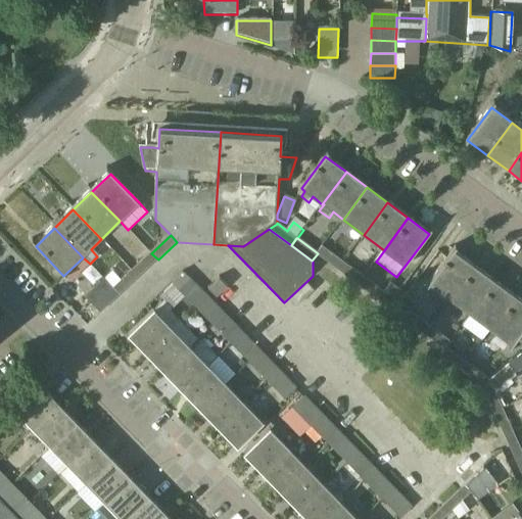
[(337,271),(342,263),(323,247),(318,253),(312,261),(313,262),(317,255),(337,271)]
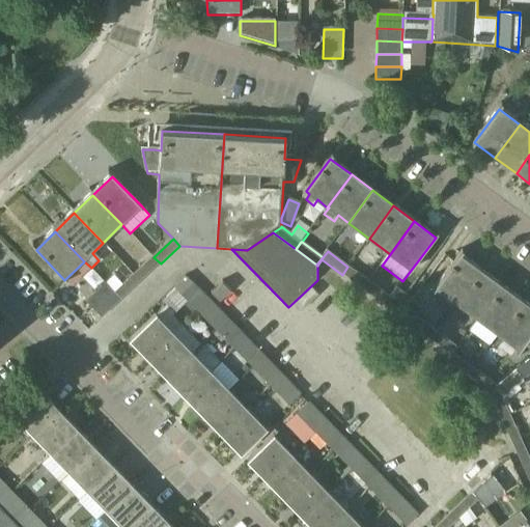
[(457,304),(481,271),(459,255),(436,288),(457,304)]
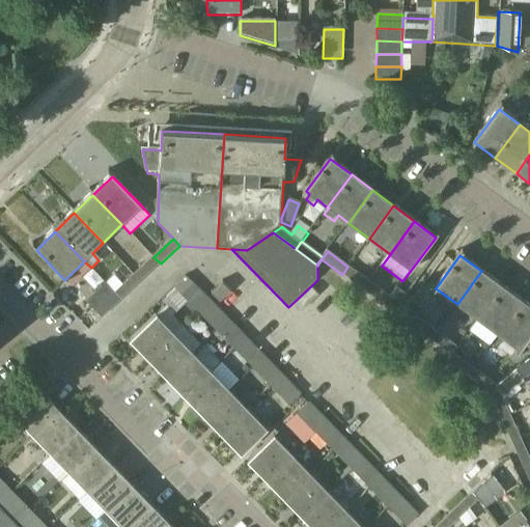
[(154,257),(134,275),(141,282),(161,264),(154,257)]
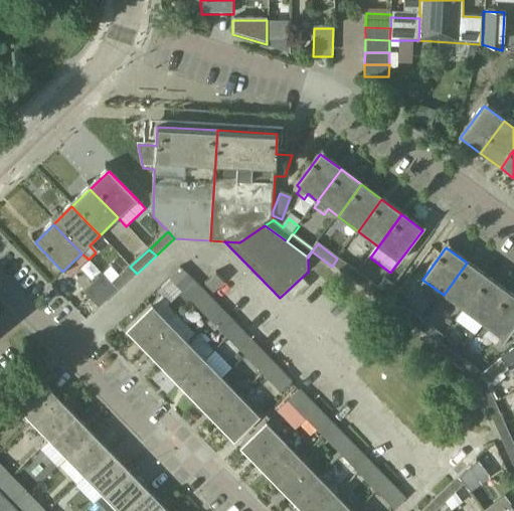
[(111,275),(122,268),(115,257),(104,264),(111,275)]
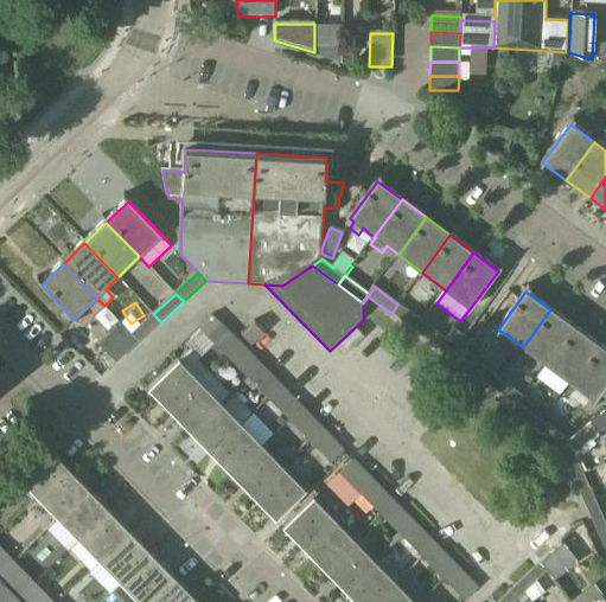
[(415,332),(422,322),(397,305),(391,314),(415,332)]
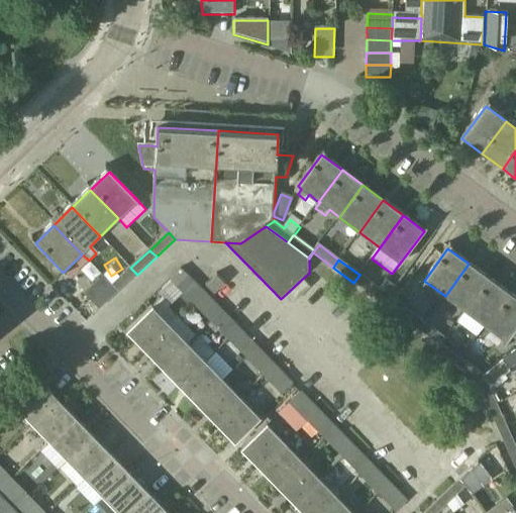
[(460,317),(489,279),(469,264),(445,296),(465,310),(459,317),(460,317)]
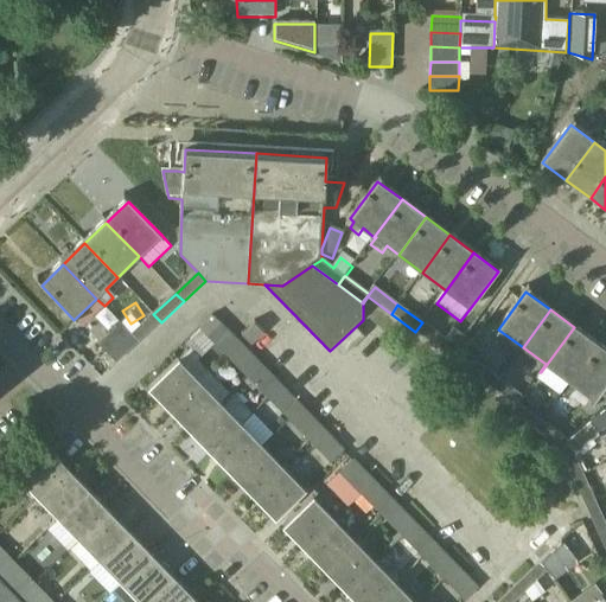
[(153,314),(132,334),(140,344),(161,322),(153,314)]
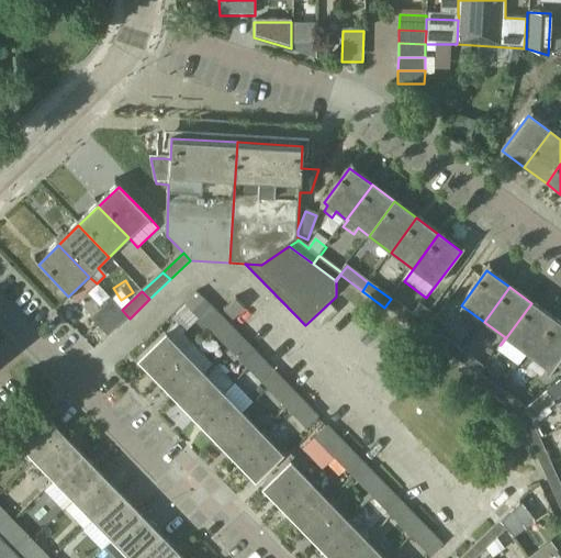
[(211,332),(223,320),(203,299),(190,311),(211,332)]
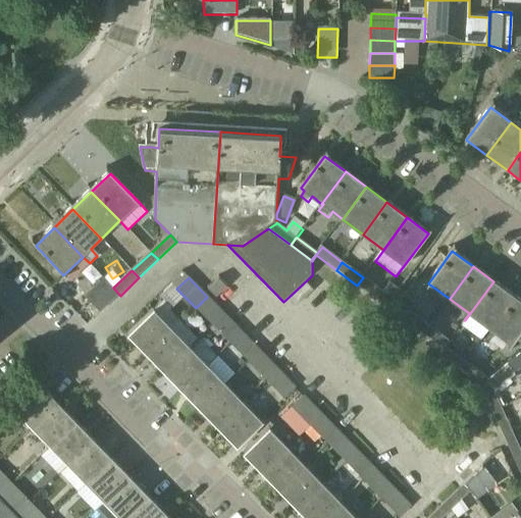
[(363,277),(357,286),(378,301),(384,294),(384,293),(363,277)]
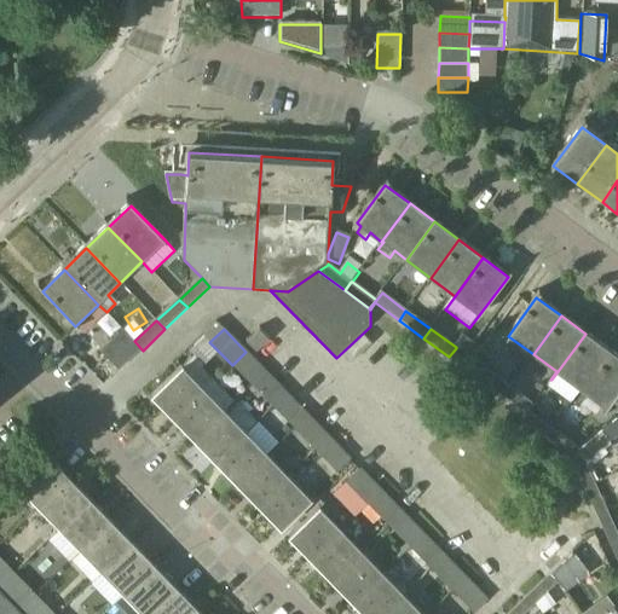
[(100,352),(120,372),(143,351),(134,341),(123,331),(100,352)]
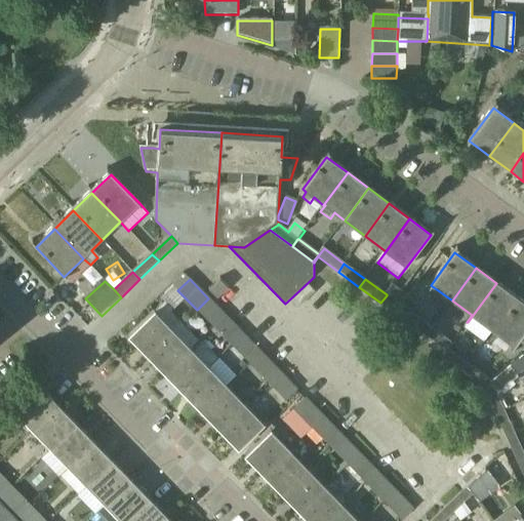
[(223,281),(211,290),(218,299),(230,289),(223,281)]
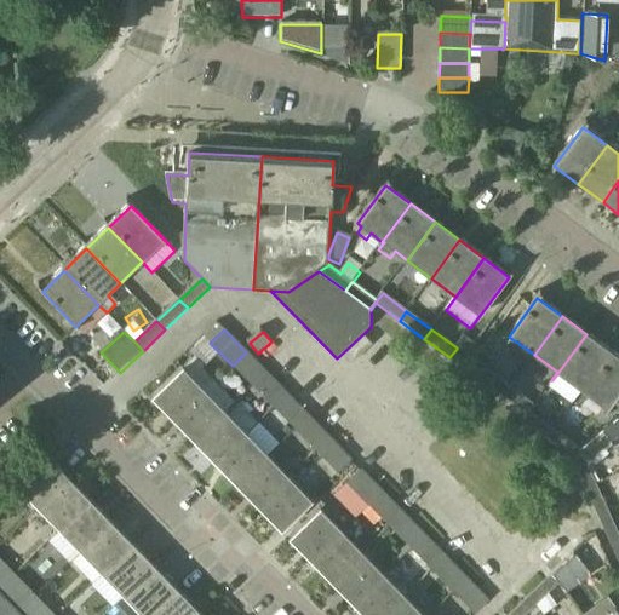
[(584,391),(612,352),(586,334),(552,380),(566,390),(572,383),(584,391)]
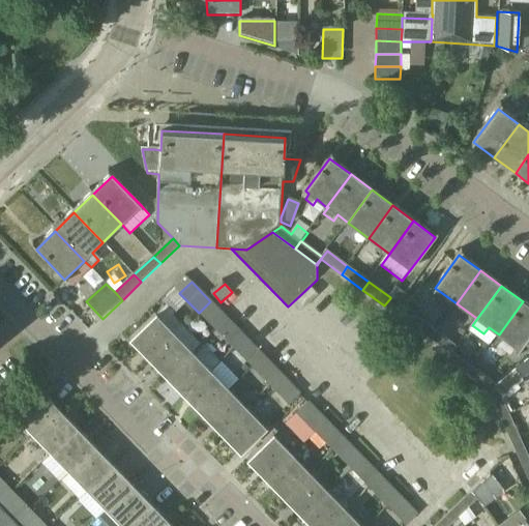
[(293,305),(300,313),(318,296),(311,288),(293,305)]
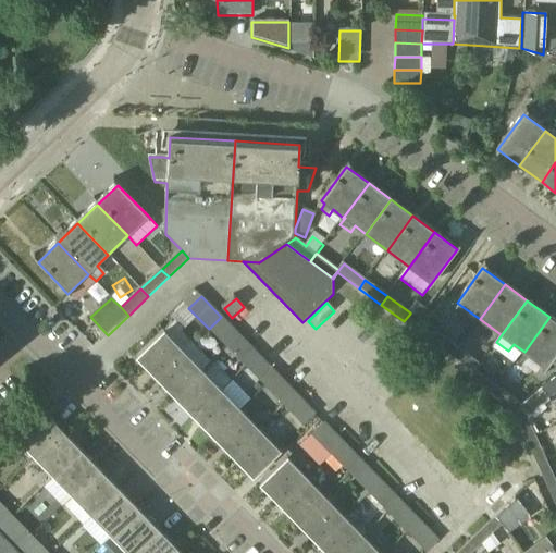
[(427,311),(417,304),(410,312),(410,314),(404,321),(414,329),(427,311)]
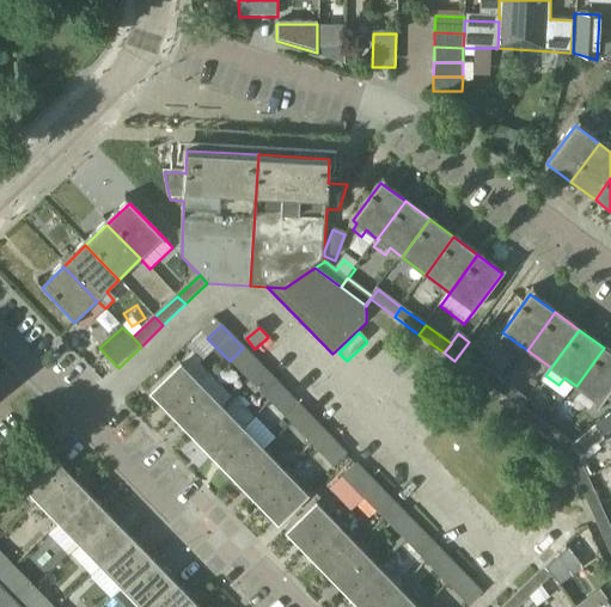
[(496,392),(503,382),(478,365),(487,354),(476,347),(462,366),(496,392)]
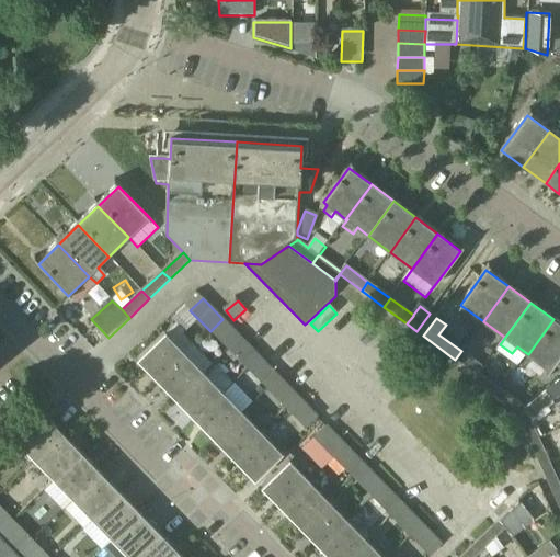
[(229,351),(242,339),(223,319),(210,331),(229,351)]
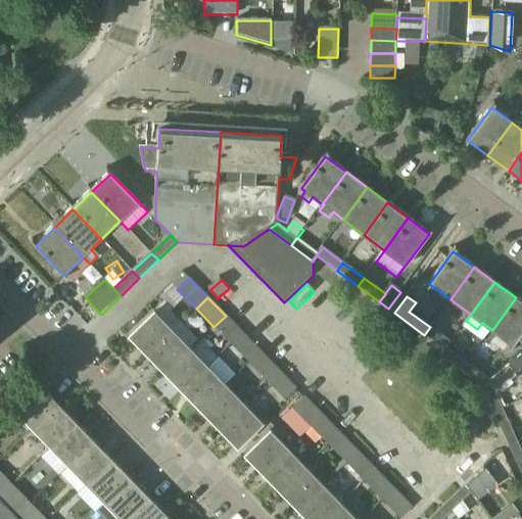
[(521,301),(516,297),(492,330),(513,345),(521,333),(521,301)]
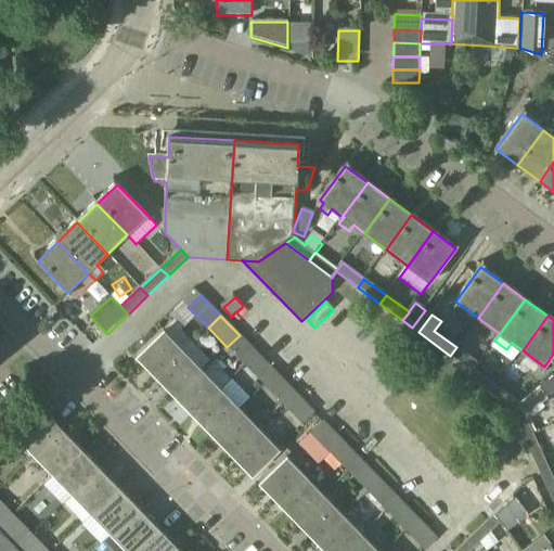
[(157,377),(191,345),(171,325),(138,358),(157,377)]
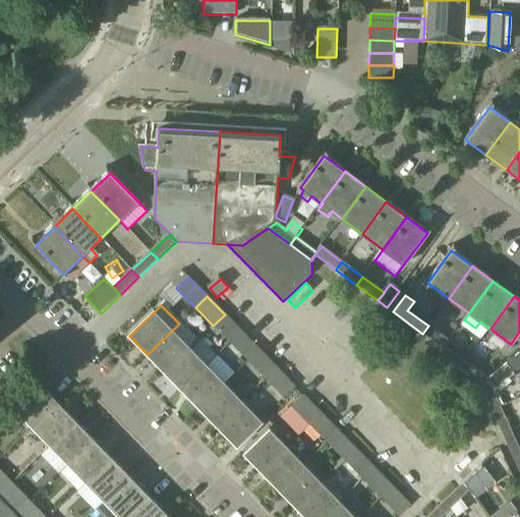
[(231,344),(243,333),(225,314),(213,326),(231,344)]
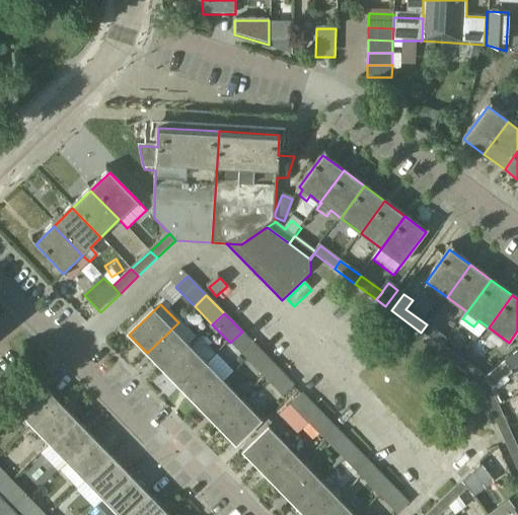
[(165,371),(191,347),(197,341),(178,322),(147,353),(165,371)]
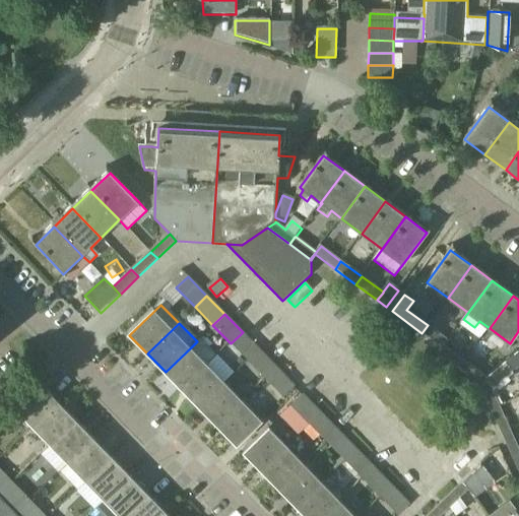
[(442,348),(448,340),(428,325),(422,333),(442,348)]
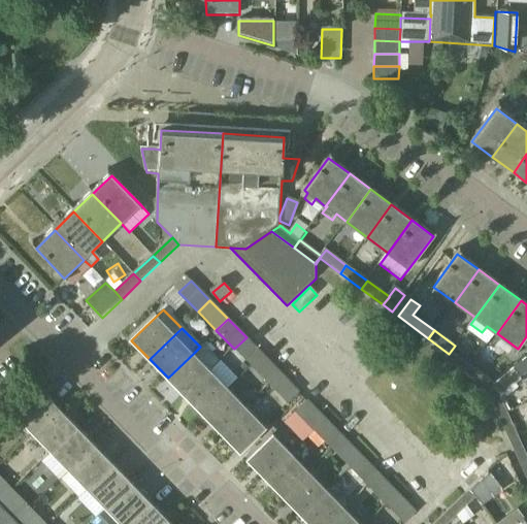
[(253,368),(264,356),(246,337),(234,349),(253,368)]
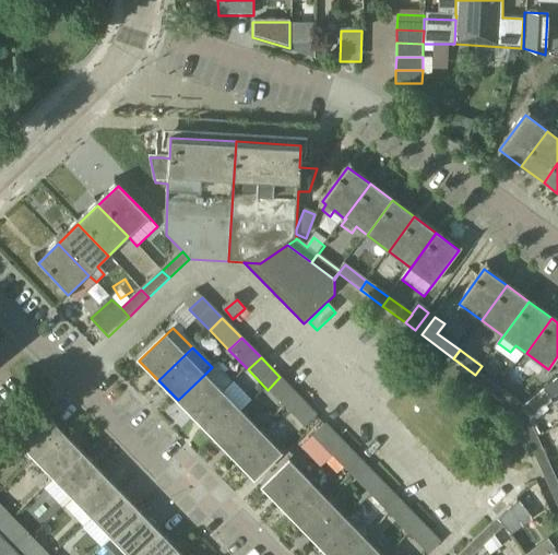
[(493,398),(499,389),(478,374),(483,367),(482,366),(475,375),(471,381),(493,398)]
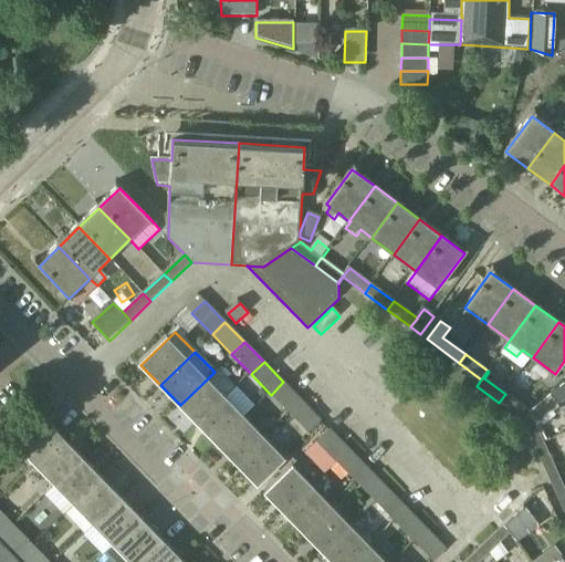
[(199,425),(227,398),(208,378),(180,405),(199,425)]
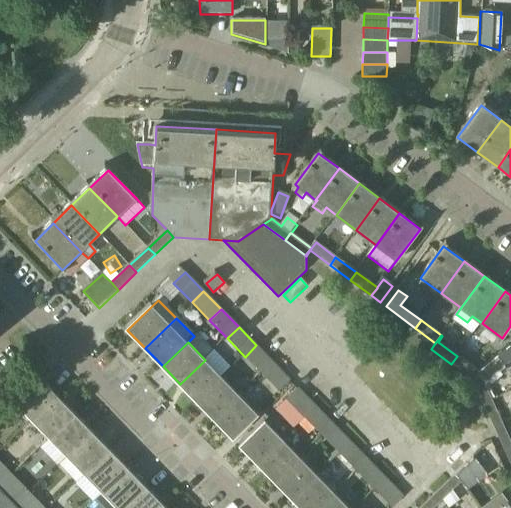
[(262,375),(274,363),(256,345),(245,357),(262,375)]
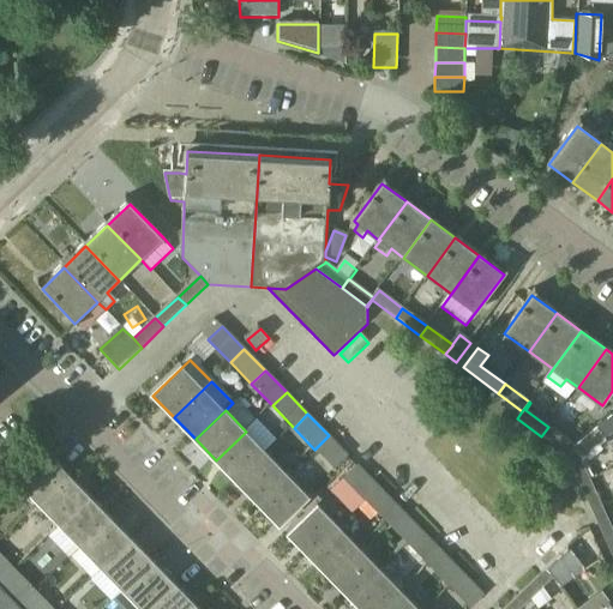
[(566,454),(576,447),(548,427),(541,436),(566,454)]
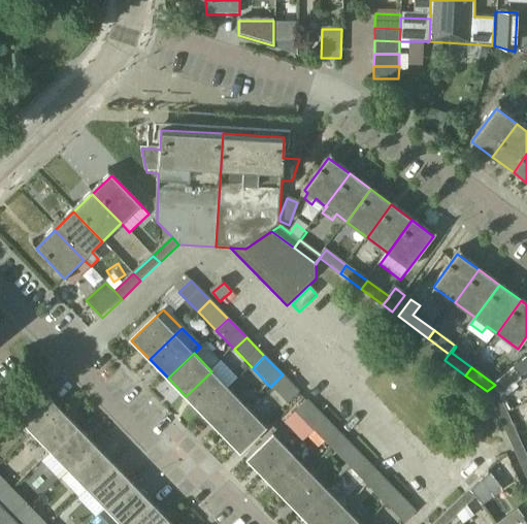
[(499,417),(507,414),(501,398),(522,380),(514,369),(495,385),(487,391),(499,417)]
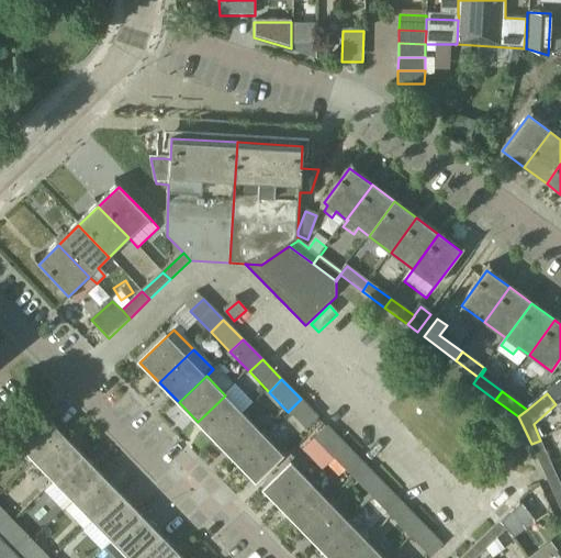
[(217,442),(245,415),(225,395),(198,422),(217,442)]
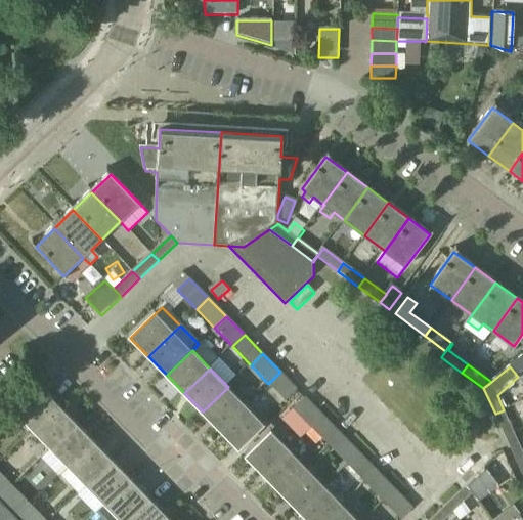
[(280,372),(268,384),(286,401),(298,390),(280,372)]
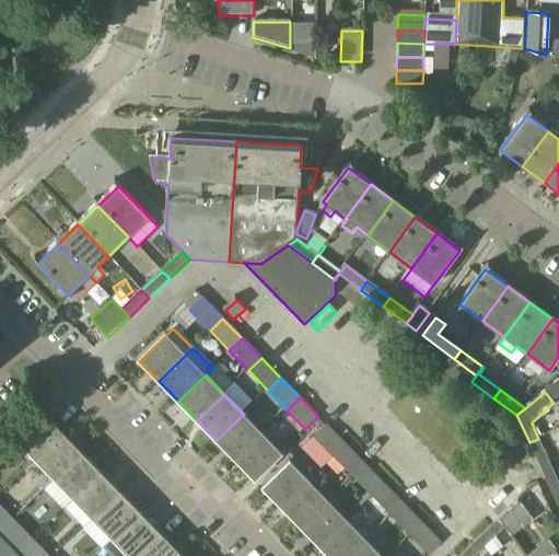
[(236,460),(264,433),(244,414),(217,440),(236,460)]
